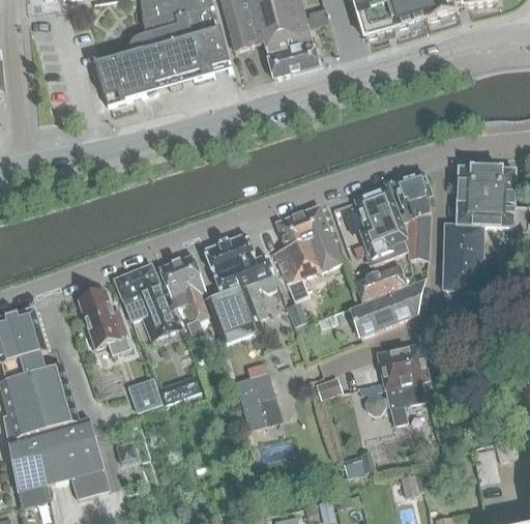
[(213,5),(212,0),(140,0),(146,32),(143,33),(139,34),(135,37),(131,40),(129,45),(129,49),(130,53),(95,62),(108,106),(157,91),(155,83),(168,80),(170,85),(180,82),(179,77),(192,74),(194,81),(214,75),(212,67),(230,62),(221,28),(216,29),(210,6),(213,5)]
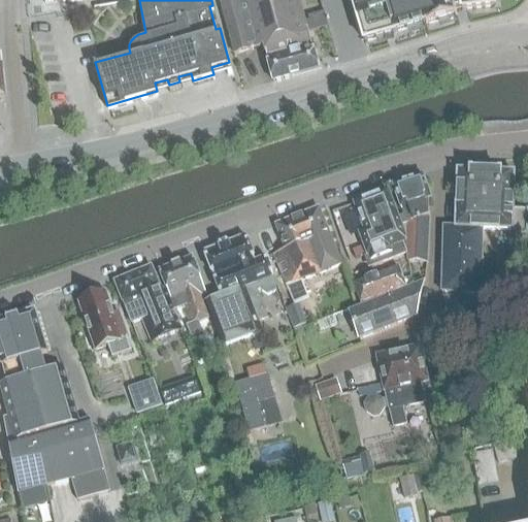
[(222,0),(236,51),(265,43),(273,76),(274,78),(319,67),(318,64),(308,28),(328,22),(324,7),(304,12),(300,0),(222,0)]
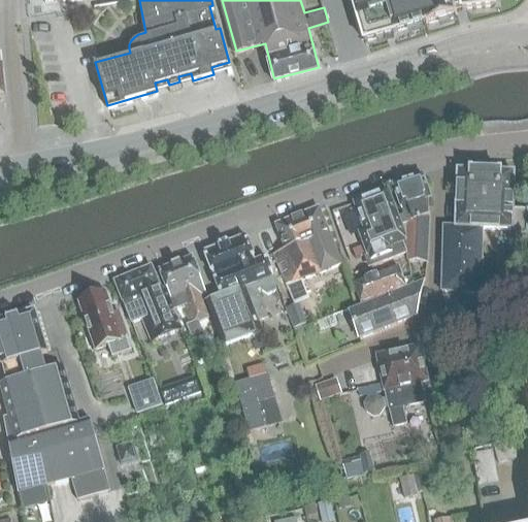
[(353,0),(364,37),(394,28),(393,28),(425,18),(426,20),(457,10),(455,4),(461,2),(461,4),(494,1),(494,0),(353,0)]
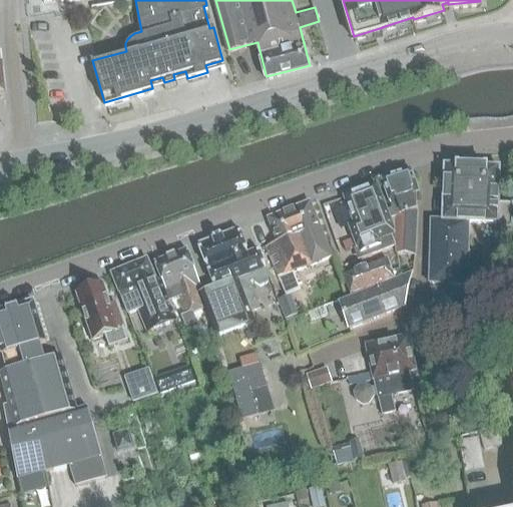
[(500,163),(445,161),(443,216),(431,215),(429,279),(467,281),(469,216),(496,217),(496,231),(512,231),(512,199),(499,199),(500,163)]
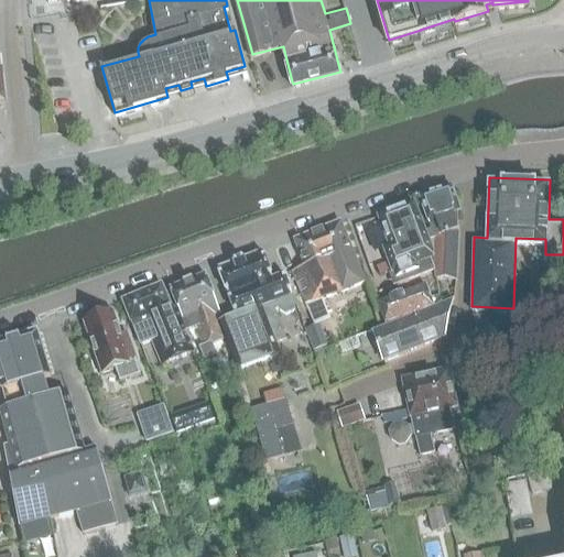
[(430,224),(425,225),(431,237),(434,265),(435,274),(455,275),(459,216),(456,207),(461,205),(452,181),(421,192),(430,224)]
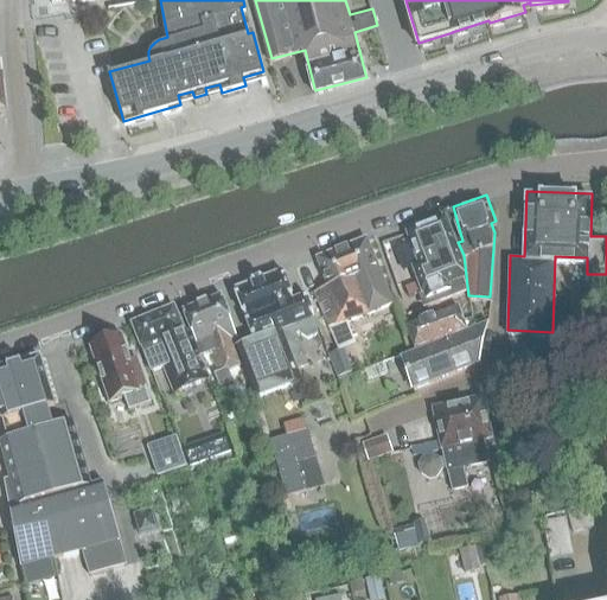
[(426,301),(467,286),(464,255),(458,242),(457,243),(445,214),(407,228),(419,260),(413,262),(426,301)]
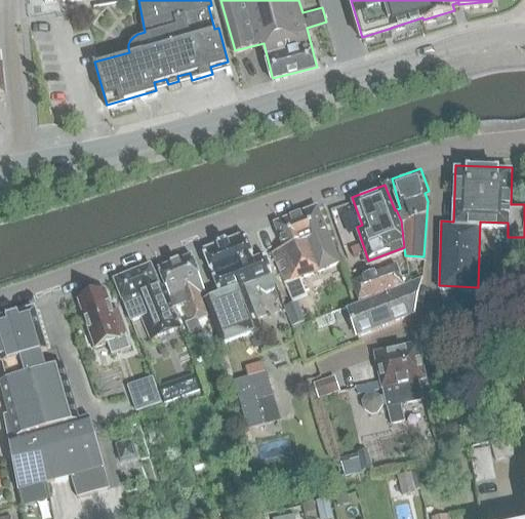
[(337,257),(316,202),(276,218),(285,243),(273,247),(292,298),(308,293),(299,273),(327,262),(326,262),(337,257)]
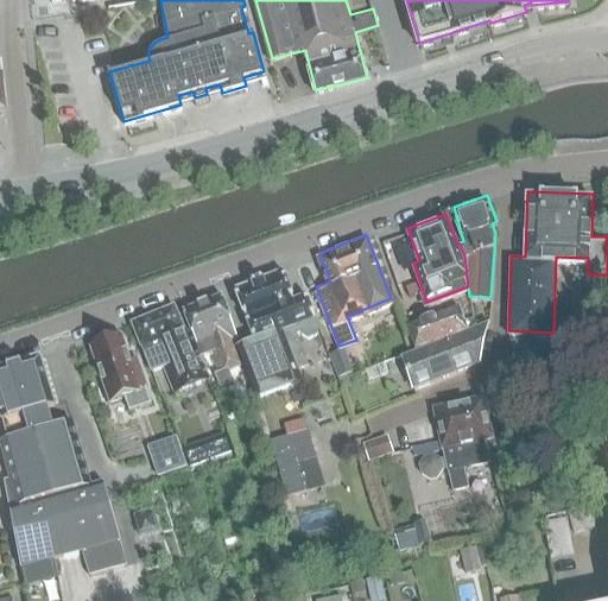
[(295,295),(283,269),(238,285),(257,336),(239,343),(258,394),(303,378),(298,367),(310,362),(297,330),(299,329),(306,335),(316,333),(317,326),(314,315),(315,314),(305,290),(295,295)]
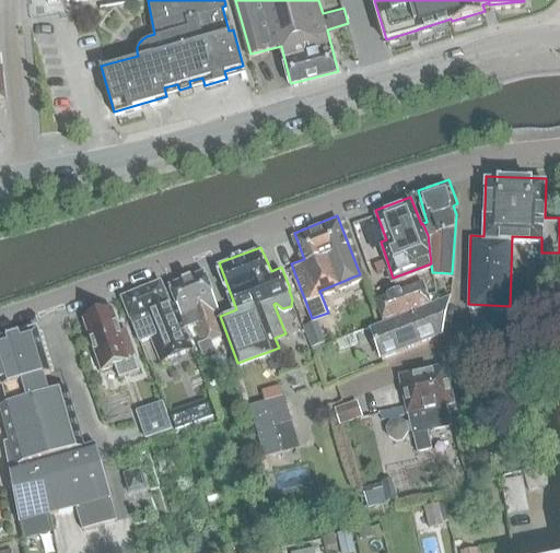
[(170,282),(172,290),(185,320),(196,316),(205,339),(198,341),(202,353),(214,348),(210,337),(223,331),(214,307),(219,305),(206,269),(170,282)]
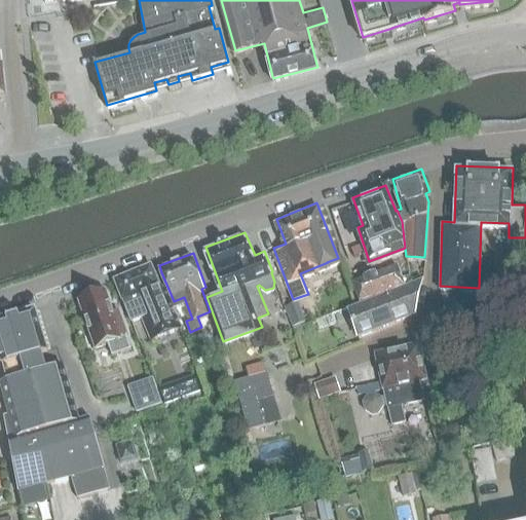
[(174,301),(161,272),(156,274),(151,261),(114,276),(124,305),(126,304),(130,317),(142,311),(151,335),(182,323),(174,301)]
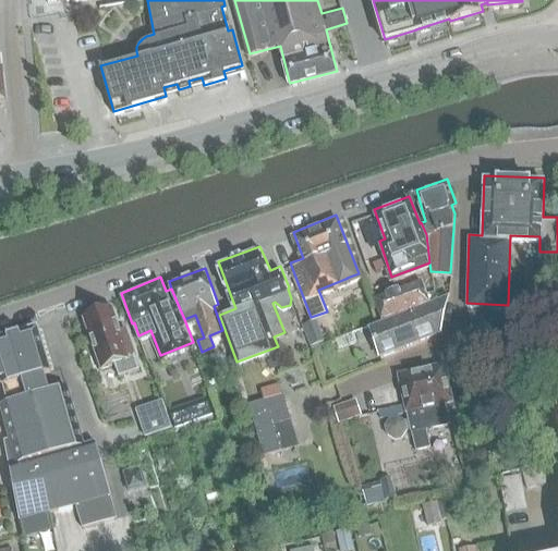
[(427,298),(420,278),(374,295),(380,315),(427,298)]
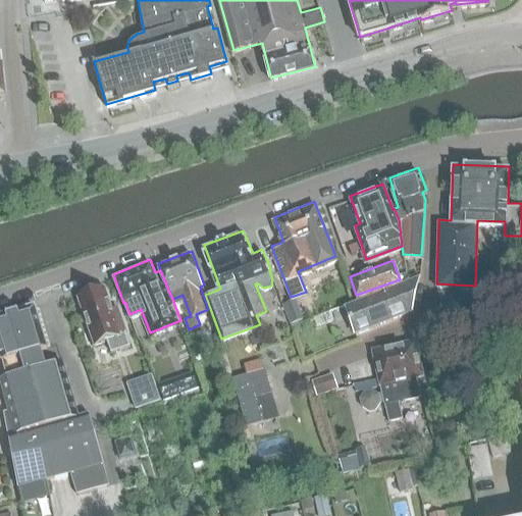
[(409,309),(417,276),(346,304),(356,329),(409,309)]
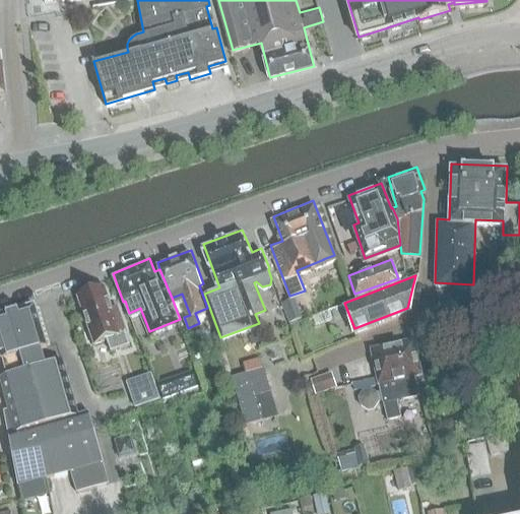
[(111,307),(103,284),(77,294),(78,296),(75,296),(79,306),(81,306),(88,323),(85,324),(91,340),(105,336),(109,348),(128,341),(116,305),(111,307)]
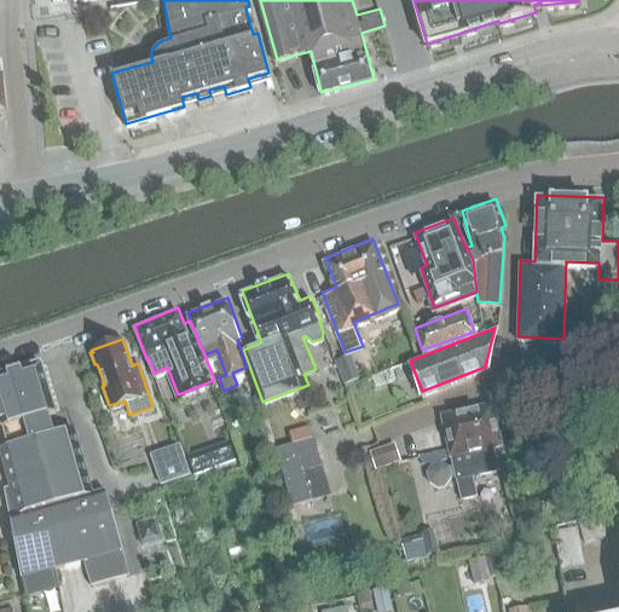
[(358,376),(350,352),(335,357),(342,381),(358,376)]
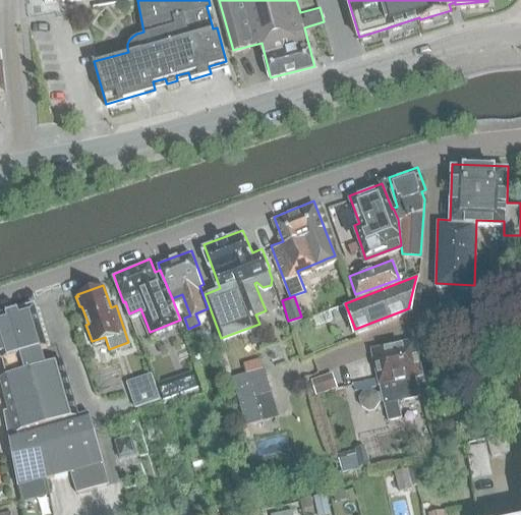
[(35,346),(45,343),(33,301),(7,308),(18,350),(18,351),(24,369),(26,368),(44,423),(33,426),(45,476),(68,469),(73,490),(106,480),(100,459),(101,459),(87,410),(76,412),(61,358),(40,364),(35,346)]
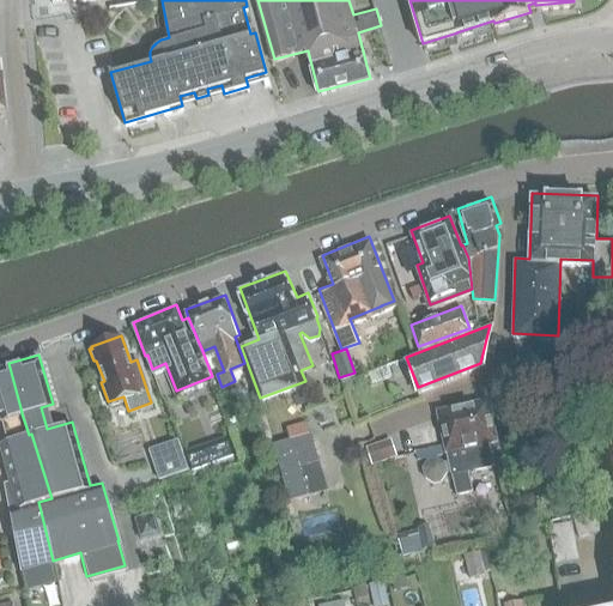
[(19,570),(53,561),(38,502),(52,498),(31,434),(29,435),(22,413),(22,412),(8,363),(0,365),(0,414),(7,438),(0,441),(0,442),(7,478),(6,498),(19,570)]
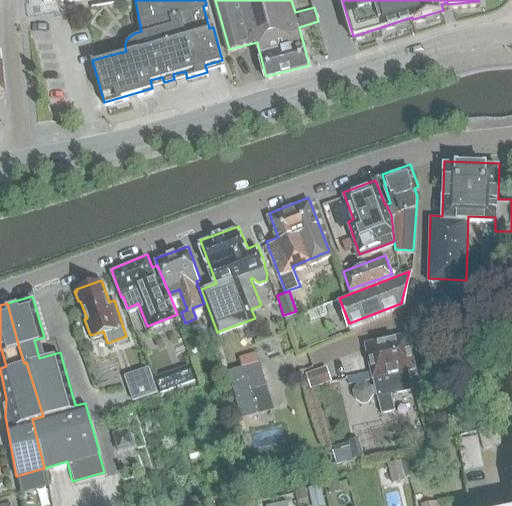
[(412,366),(405,332),(366,341),(375,382),(371,383),(364,379),(356,381),(352,388),(354,396),(360,400),(369,398),(373,391),(377,391),(377,394),(378,393),(381,410),(393,408),(389,391),(410,386),(406,367),(412,366)]
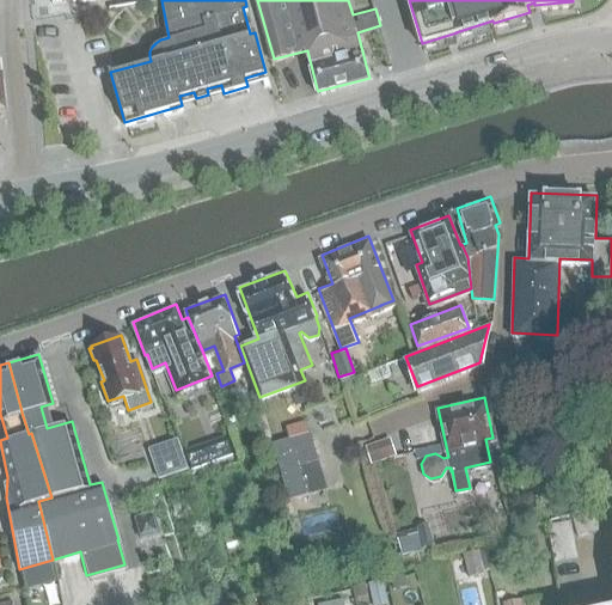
[(318,457),(310,429),(274,440),(289,496),(310,490),(301,462),(318,457)]
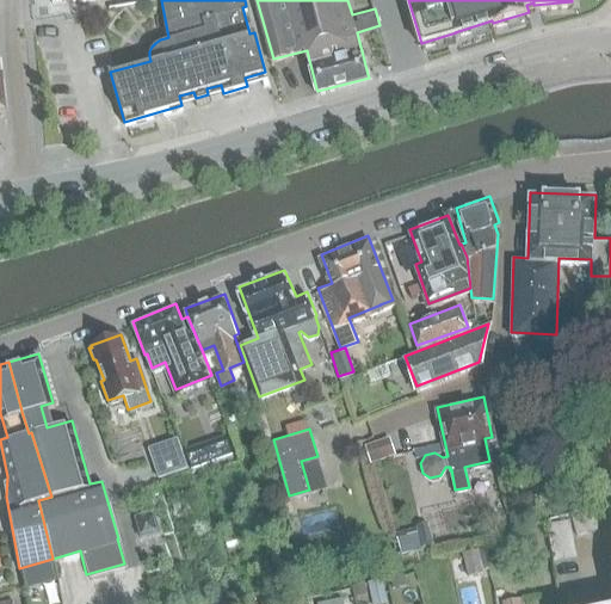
[(365,442),(371,460),(395,451),(389,433),(365,442)]
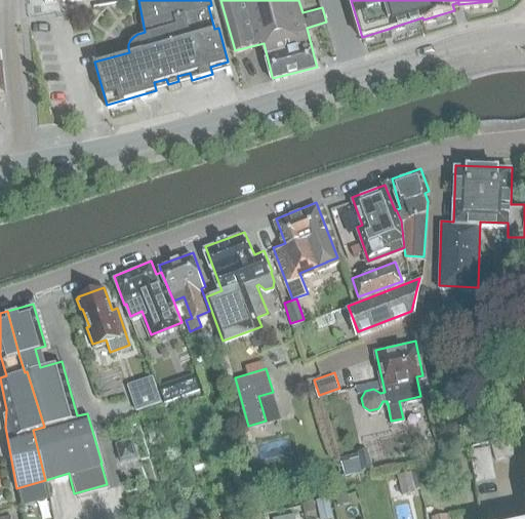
[(161,400),(152,373),(126,382),(135,408),(161,400)]
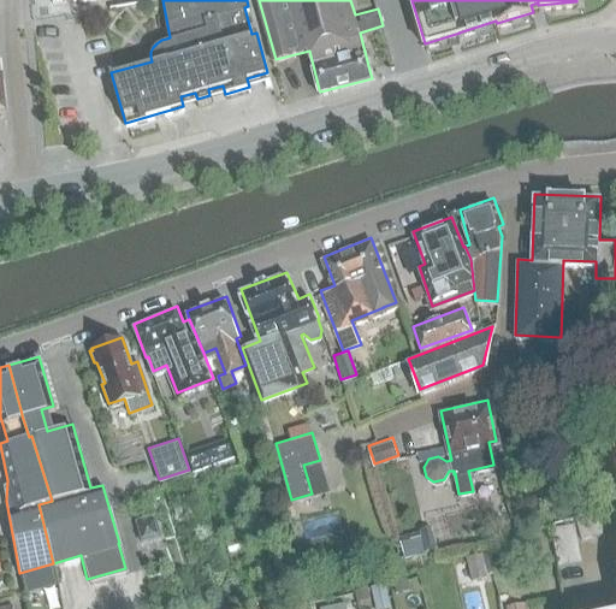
[(206,443),(187,450),(194,471),(213,463),(206,443)]
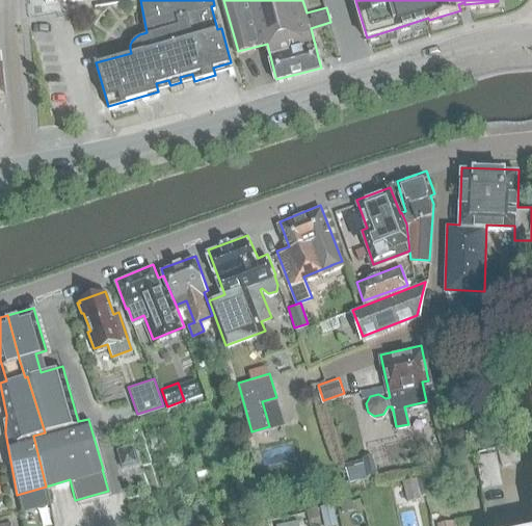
[(123,444),(129,490),(160,484),(153,439),(123,444)]
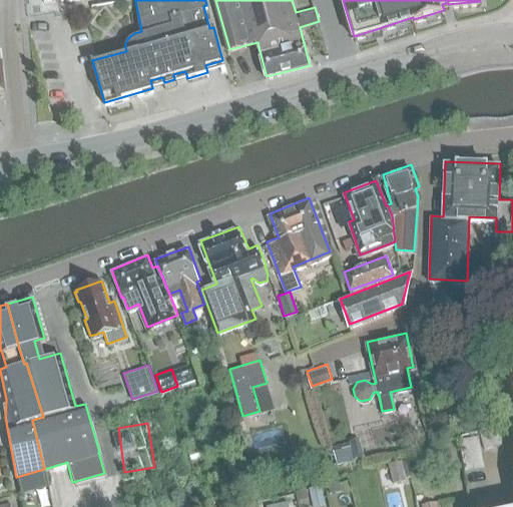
[(503,441),(499,426),(479,431),(483,446),(503,441)]
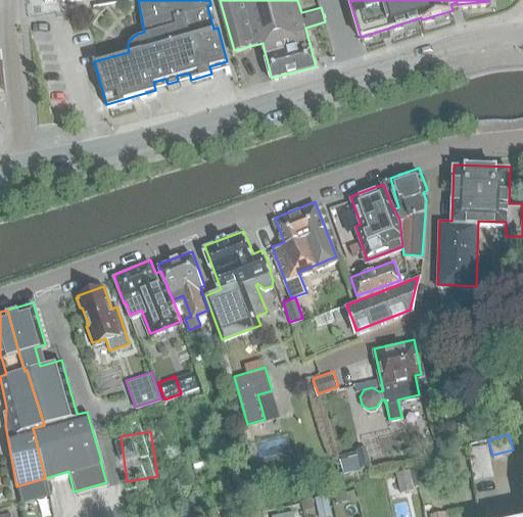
[(493,474),(487,442),(467,447),(472,478),(493,474)]
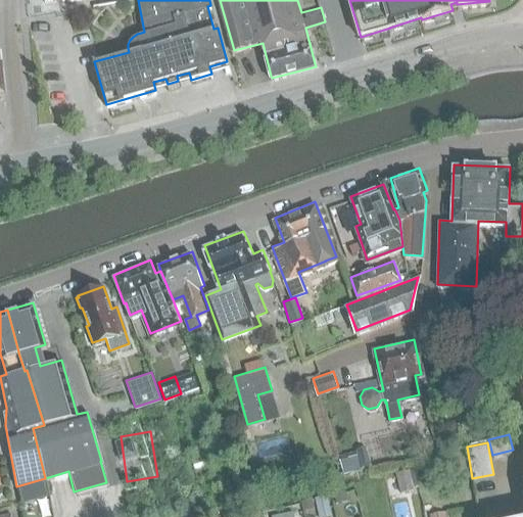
[(370,463),(366,444),(355,447),(357,449),(338,453),(342,469),(370,463)]
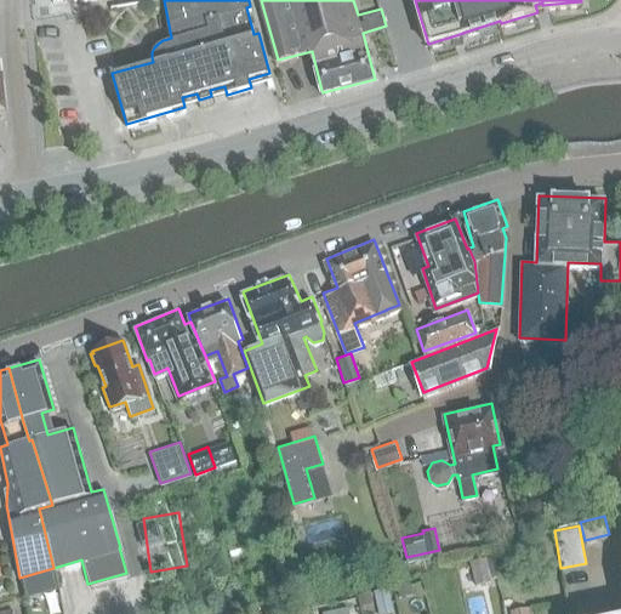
[(496,573),(493,552),(471,557),(476,581),(491,578),(490,574),(496,573)]
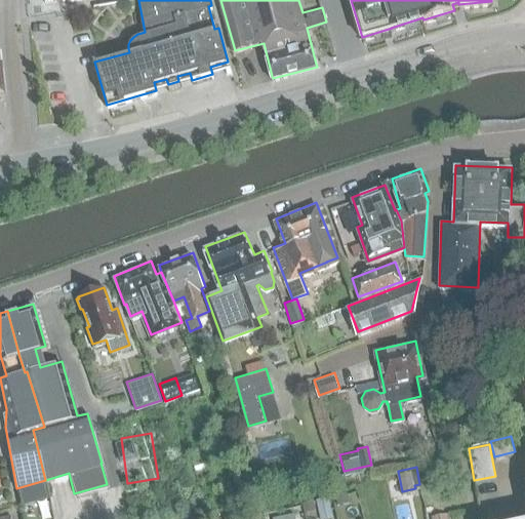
[(267,492),(289,486),(287,477),(264,483),(267,492)]
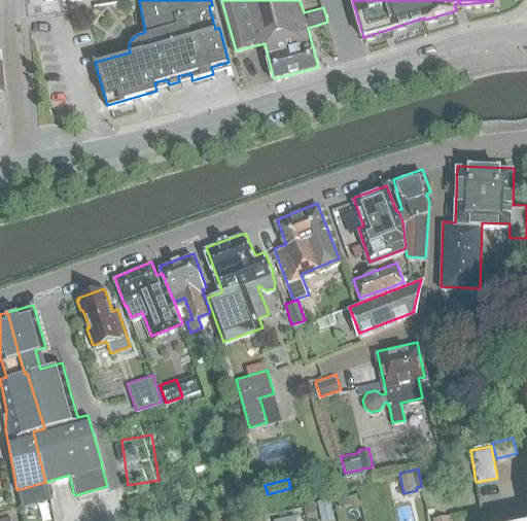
[(339,504),(351,501),(349,491),(337,493),(339,504)]
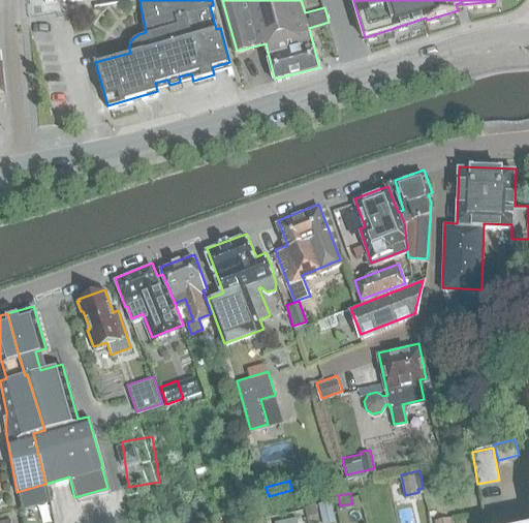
[(323,521),(336,519),(332,497),(318,500),(323,521)]
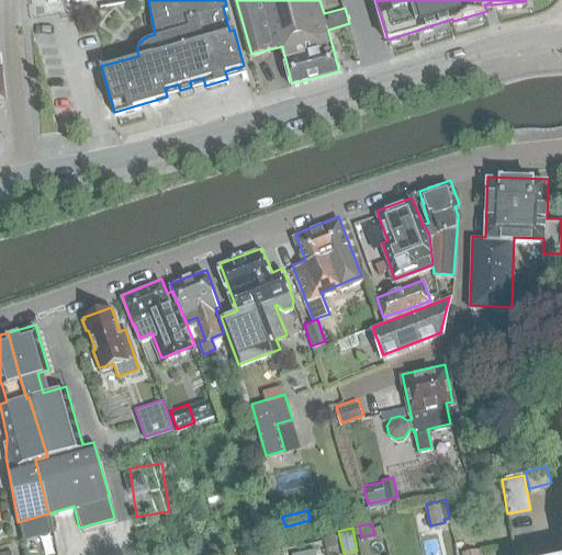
[(326,544),(338,541),(335,532),(324,534),(326,544)]
